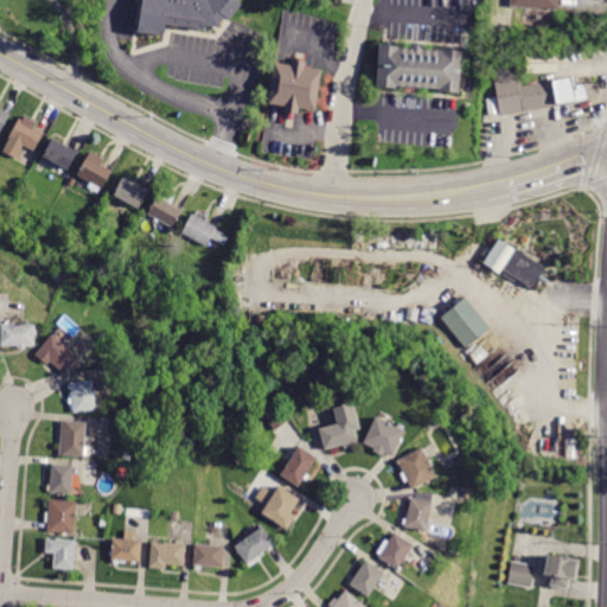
[(237,0),(242,4),(230,19),(227,17),(218,27),(205,25),(204,30),(167,24),(165,37),(139,32),(144,0),(237,0)]
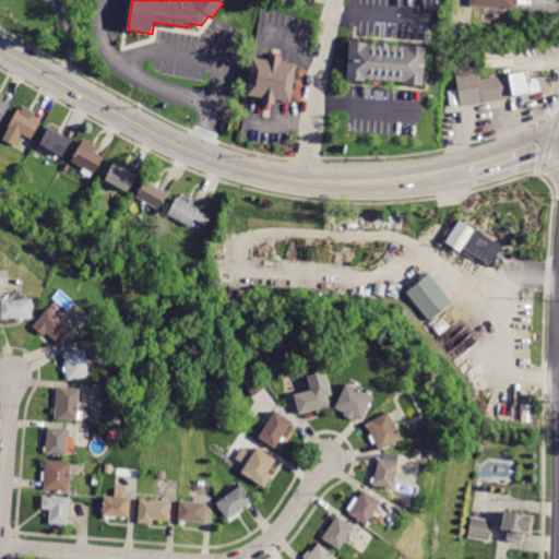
[(514,0),(514,9),(471,7),(471,0),(514,0)]
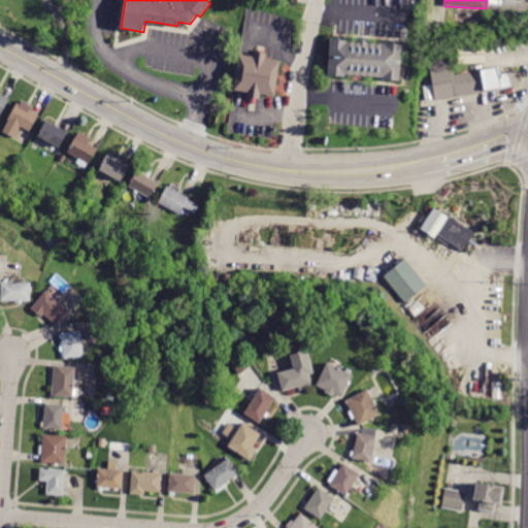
[(367,43),(386,44),(386,43),(402,45),(400,80),(383,79),(384,77),(345,74),(344,76),(328,75),(331,39),(348,40),(348,42),(359,43),(360,38),(368,38),(367,43)]
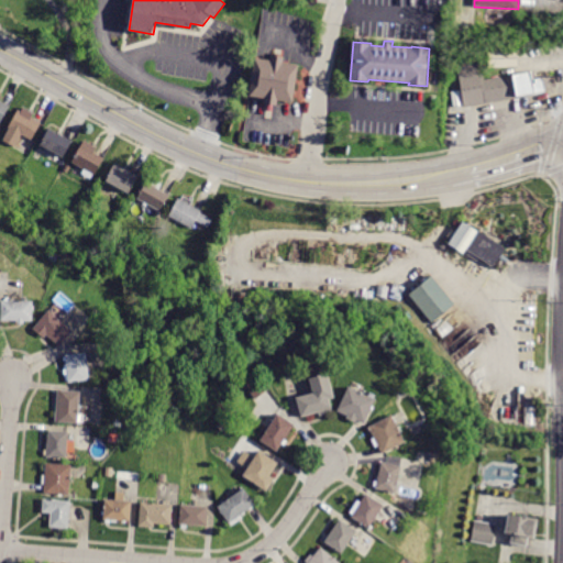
[(488,67),(487,48),(517,47),(517,66),(488,67)]
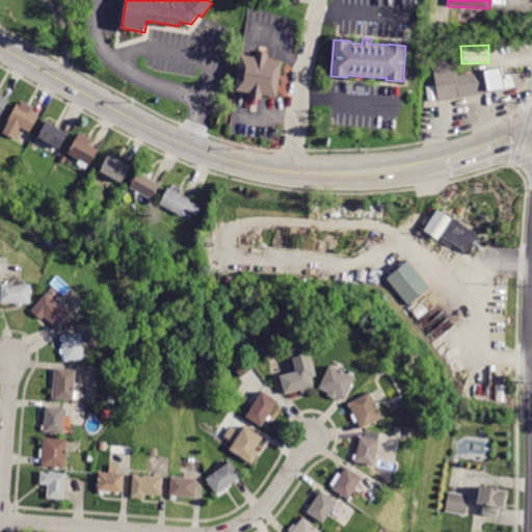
[(269,54),(268,59),(283,61),(276,97),(263,95),(262,100),(249,98),(249,94),(236,91),(241,55),(256,57),(256,52),(269,54)]
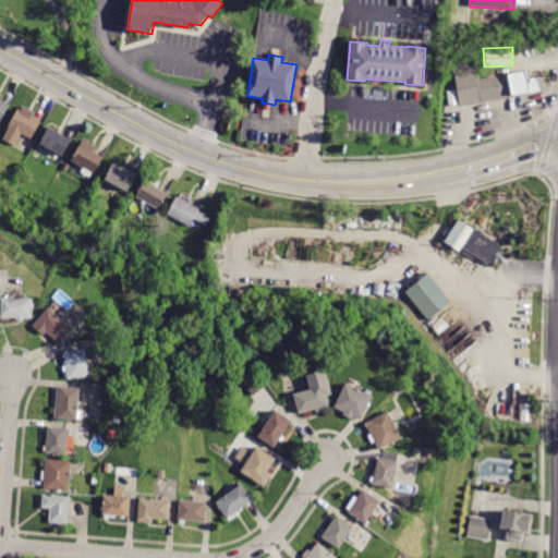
[(456,65),(472,63),(473,69),(476,69),(476,74),(480,74),(480,81),(507,77),(509,98),(460,104),(456,65)]
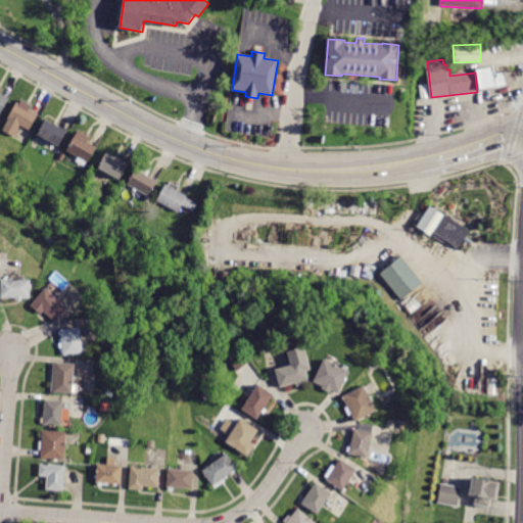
[(479,72),(498,69),(498,73),(516,72),(517,82),(508,83),(508,85),(482,88),(479,72)]
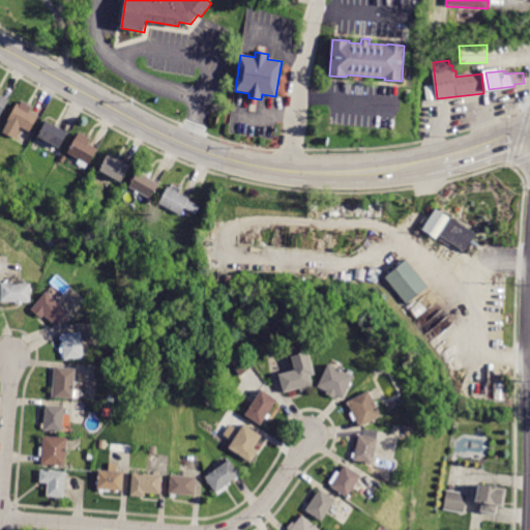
[(0,94),(8,99),(0,115),(0,94)]
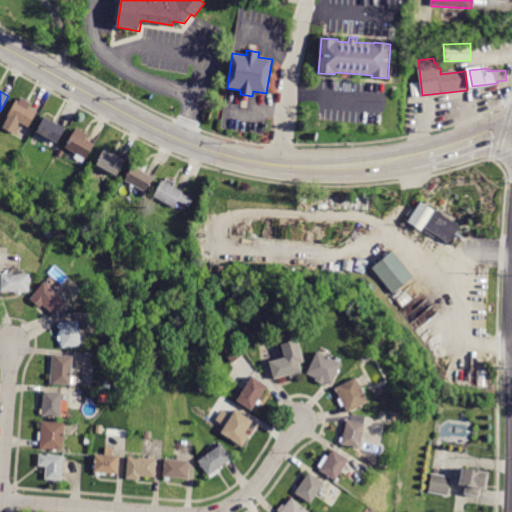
[(21,98),(31,103),(29,107),(37,111),(29,127),(20,122),(13,134),(2,128),(9,117),(7,116),(16,100),(19,102),(21,98)]
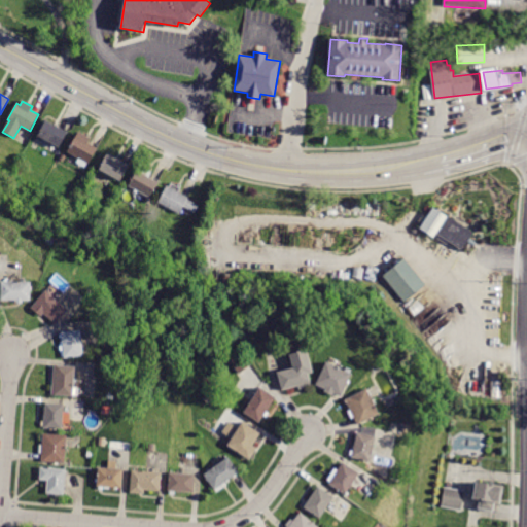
[(67,132),(59,147),(55,145),(51,151),(41,145),(44,140),(37,136),(45,120),(67,132)]
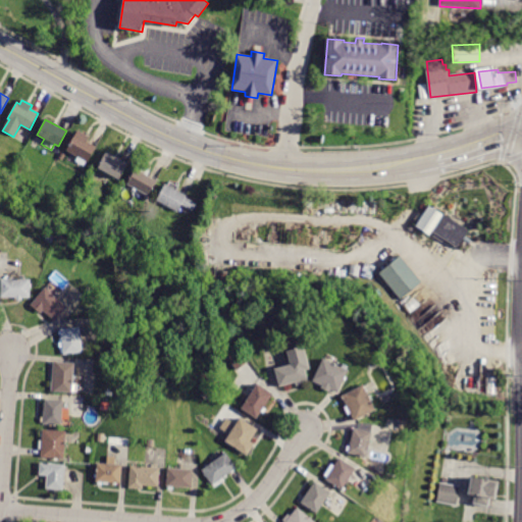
[(90,138),(88,142),(96,147),(88,162),(87,161),(84,165),(76,161),(79,157),(66,151),(77,131),(90,138)]
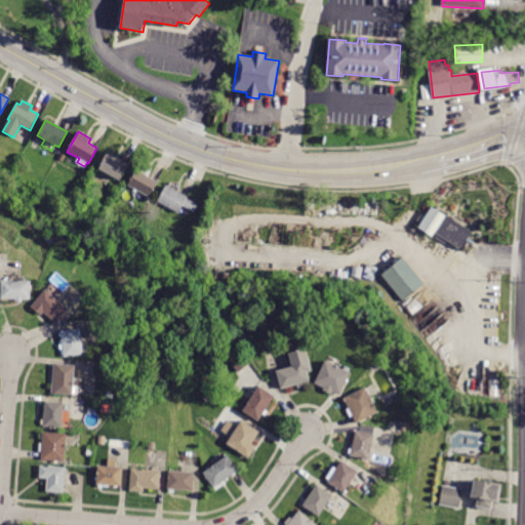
[(130,164),(121,182),(111,175),(108,182),(95,174),(108,153),(130,164)]
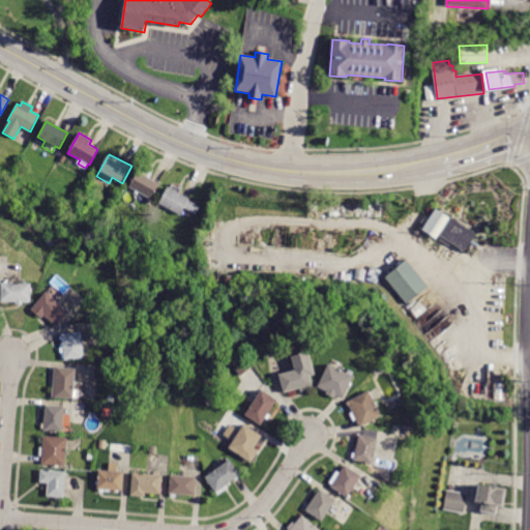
[(59,160),(63,155),(67,157),(64,164),(59,160)]
